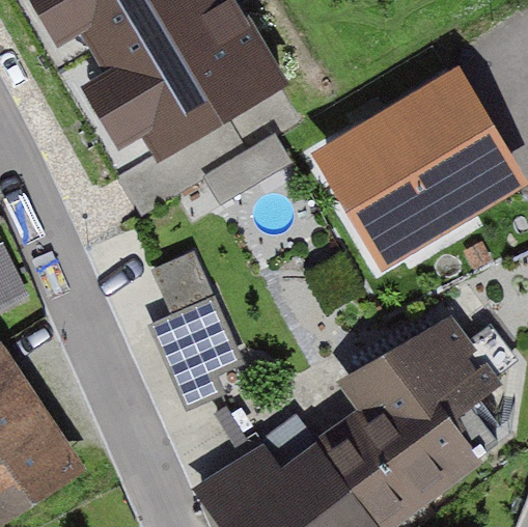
[(27,0),(57,51),(81,37),(105,77),(83,89),(119,151),(145,137),(160,163),(293,85),(242,0),(27,0)]
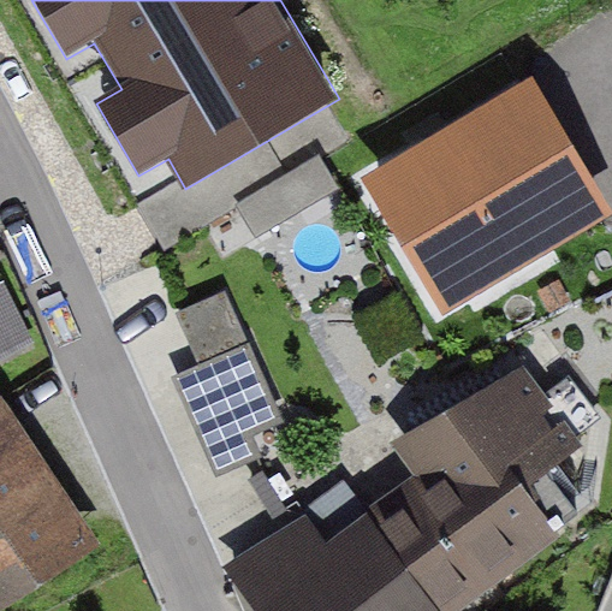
[(594,202),(526,89),(379,177),(447,290),(594,202)]
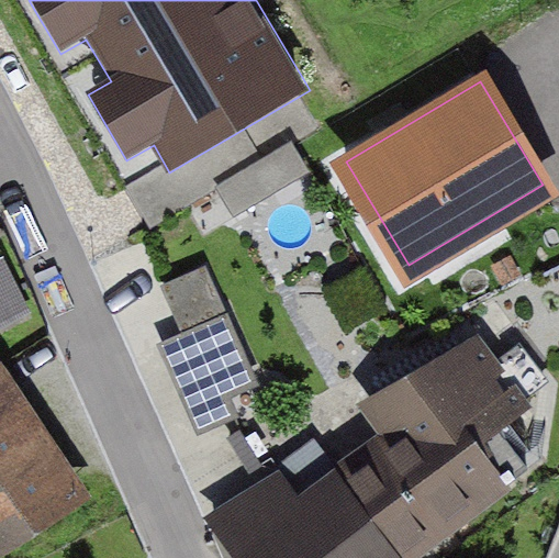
[(304,164),(290,140),(220,182),(233,205),(304,164)]
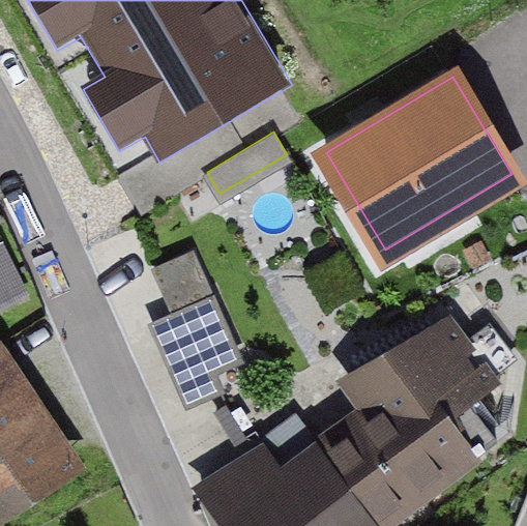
[(7,230),(0,234),(0,304),(35,287),(7,230)]
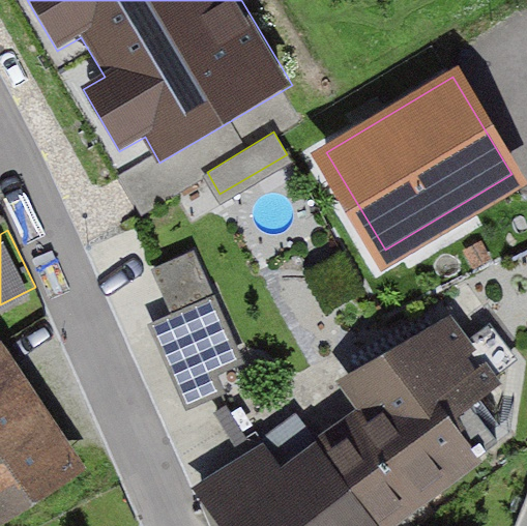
[(192,249),(154,266),(175,313),(154,322),(188,400),(220,386),(211,369),(240,356),(192,249)]
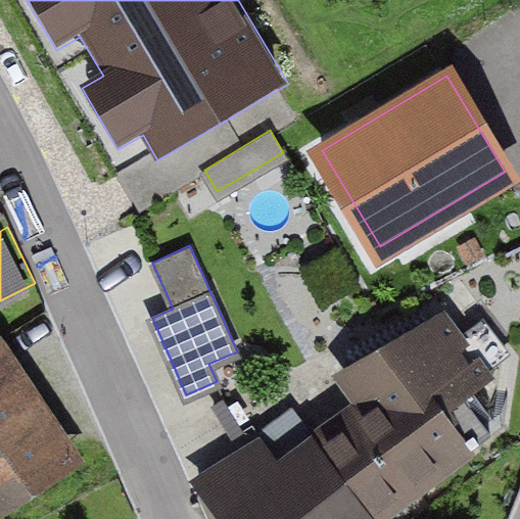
[(490,395),(428,317),(349,366),(373,398),(280,467),(260,434),(198,473),(235,518),(374,518),(490,432),(472,410),(490,395)]
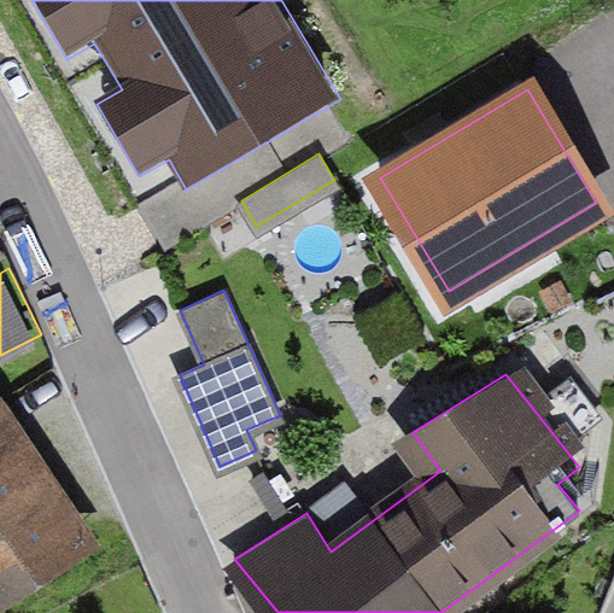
[(0,612),(1,612),(87,559),(0,425),(0,612)]
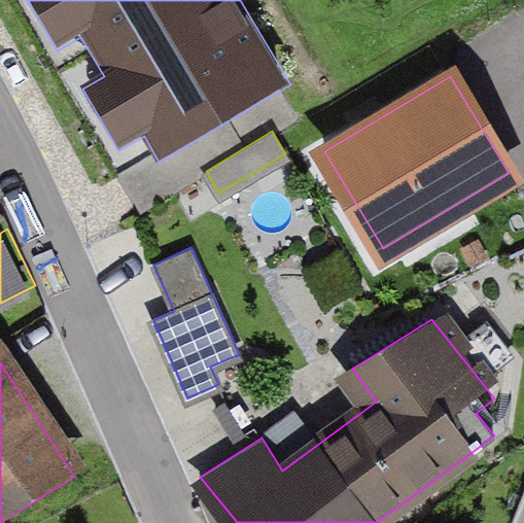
All buildings are outlined.
